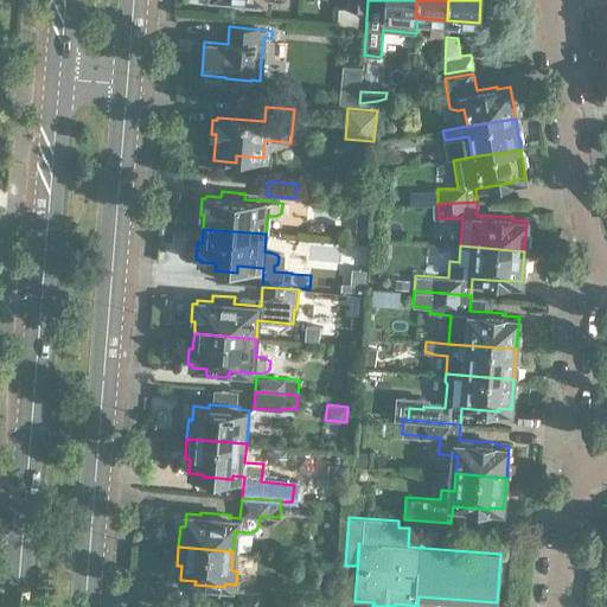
[(235,590),(234,606),(249,606),(262,606),(263,593),(235,590)]
